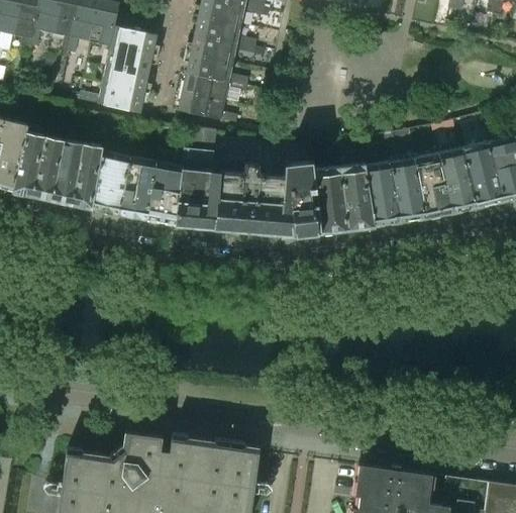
[(19,0),(0,0),(0,4),(0,38),(1,35),(11,37),(19,0)]
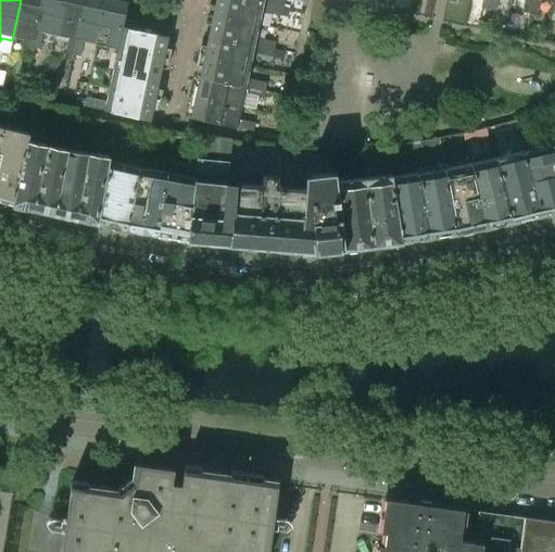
[(42,0),(21,0),(12,40),(27,44),(24,59),(32,61),(34,50),(32,50),(42,0)]
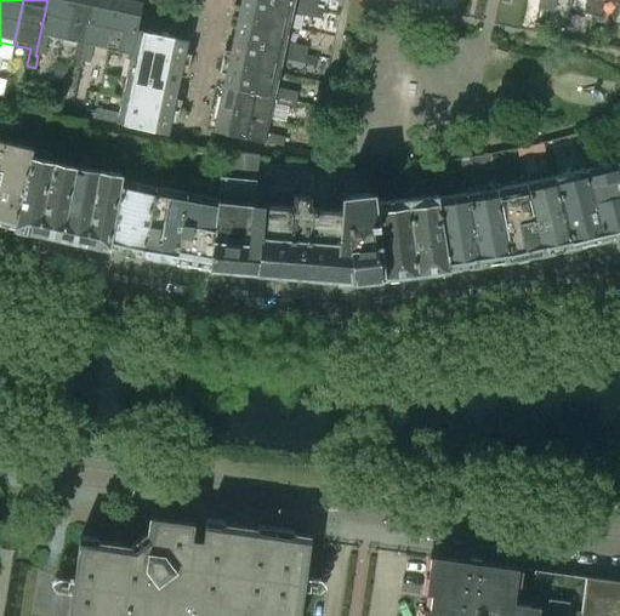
[(47,0),(35,56),(38,56),(45,58),(49,40),(62,44),(72,0),(47,0)]
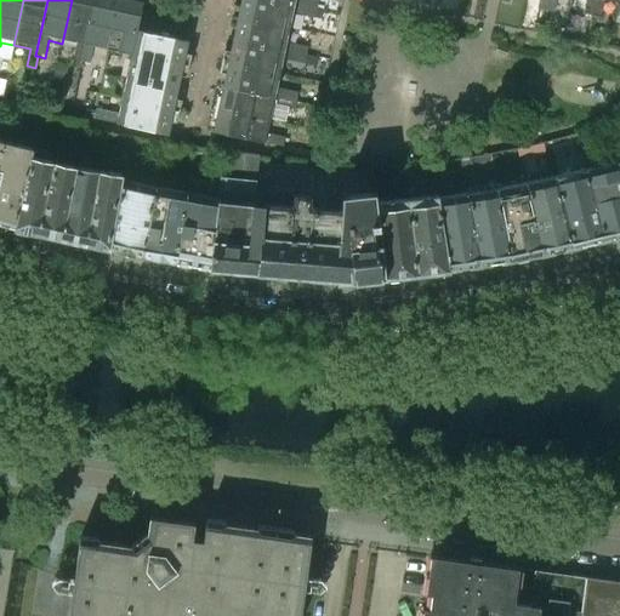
[(96,0),(72,0),(62,44),(78,46),(74,64),(83,66),(96,0)]
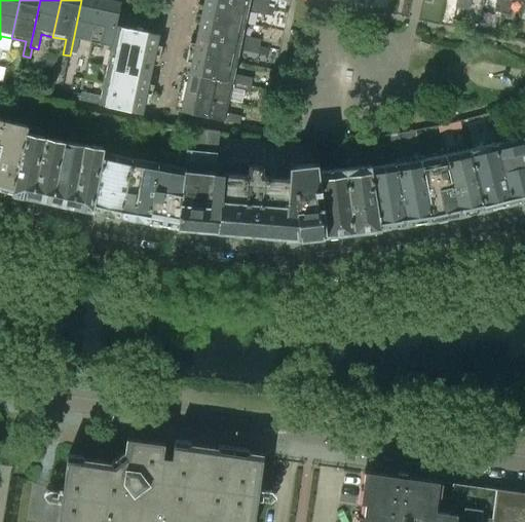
[(102,1),(95,0),(81,0),(70,56),(77,58),(80,42),(92,44),(102,1)]
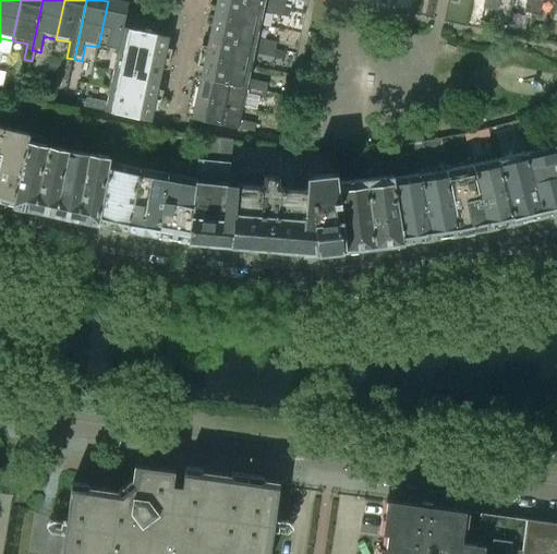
[(257,41),(263,15),(289,21),(291,13),(285,12),(285,11),(232,0),(218,0),(216,11),(210,10),(207,25),(213,26),(209,39),(215,40),(276,53),(277,46),(257,41)]
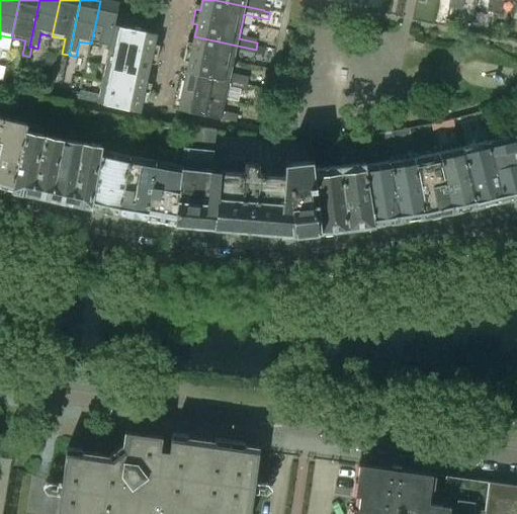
[(248,0),(216,0),(264,10),(265,4),(248,0)]
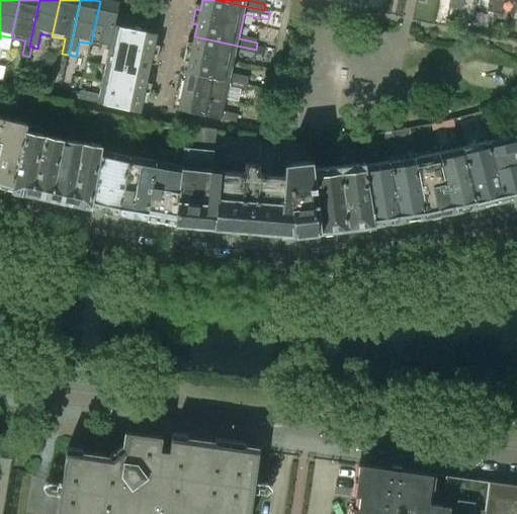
[(417,0),(417,4),(425,5),(425,0),(450,0),(448,11),(455,12),(457,0),(417,0)]
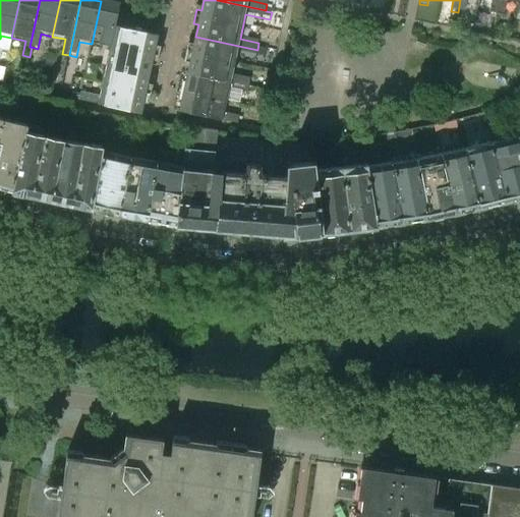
[(460,0),(458,12),(465,14),(468,0),(460,0)]
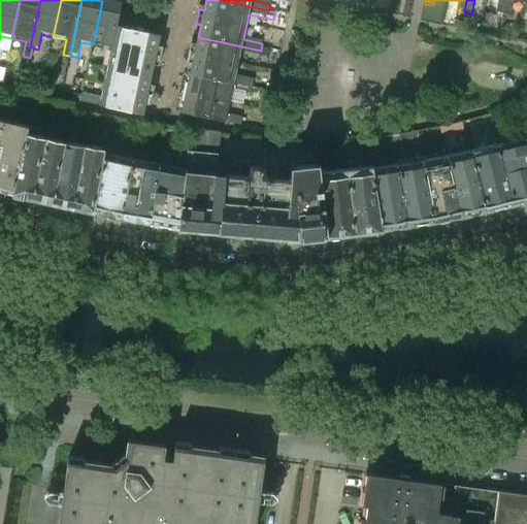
[(506,0),(496,0),(500,1),(496,15),(503,18),(506,0)]
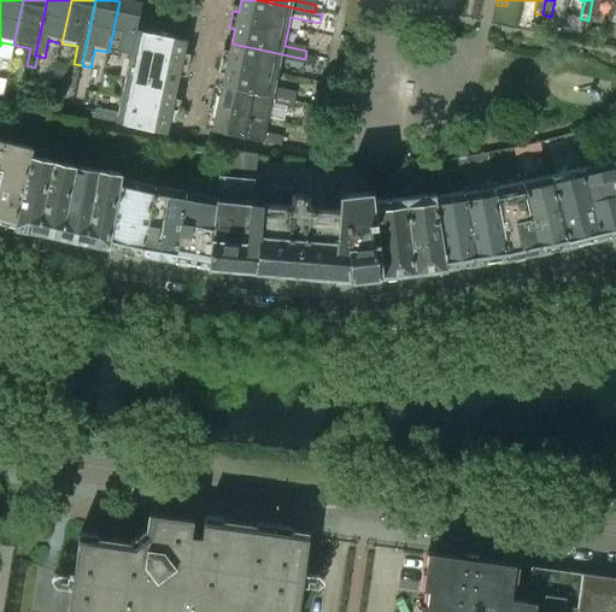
[(615,0),(592,0),(588,21),(597,22),(600,5),(615,7),(615,0)]
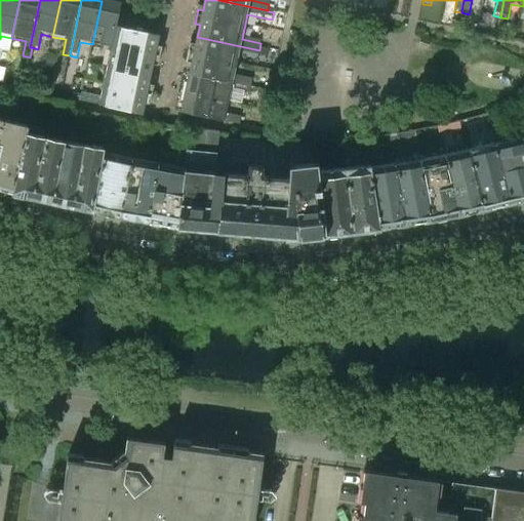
[(121,5),(109,3),(102,1),(92,44),(112,48),(116,28),(117,29),(121,5)]
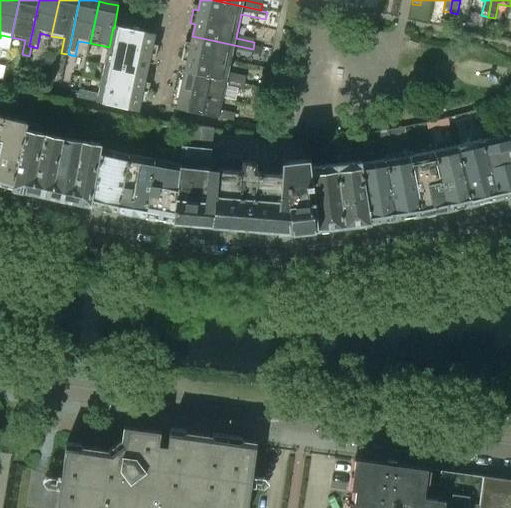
[(114,28),(113,27),(109,47),(104,67),(147,76),(149,63),(155,65),(158,51),(152,50),(155,37),(114,28)]
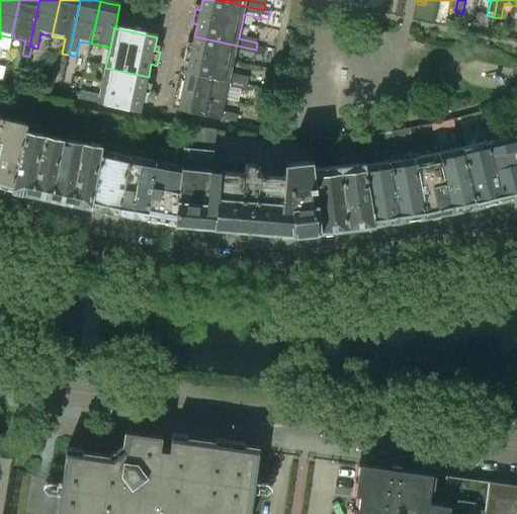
[(256,50),(199,37),(194,36),(192,49),(187,48),(184,62),(189,63),(187,74),(191,75),(248,87),(249,81),(231,77),(236,53),(254,57),(256,50)]
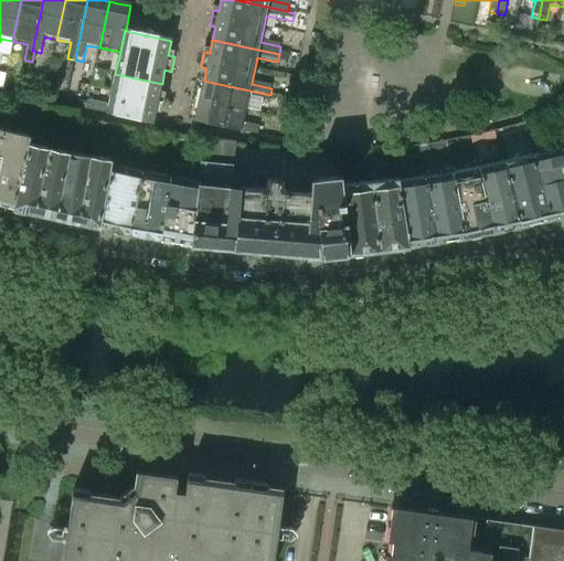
[(52,62),(49,75),(60,77),(62,64),(52,62)]
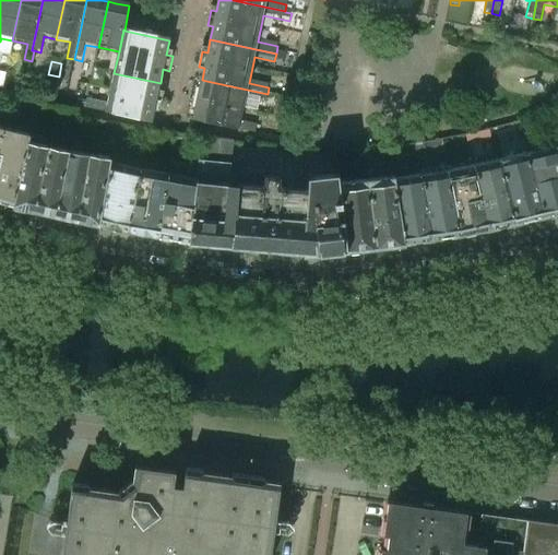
[(161,111),(164,96),(158,95),(161,83),(114,73),(107,106),(87,102),(88,94),(80,93),(78,104),(86,106),(86,110),(152,125),(155,110),(161,111)]
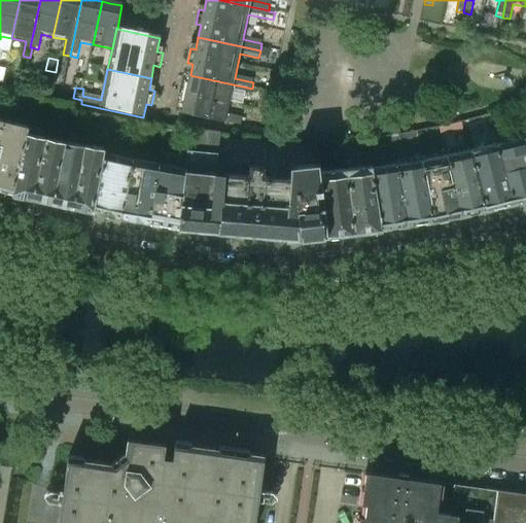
[(190,75),(185,96),(230,105),(232,93),(250,96),(252,89),(195,76),(190,75)]
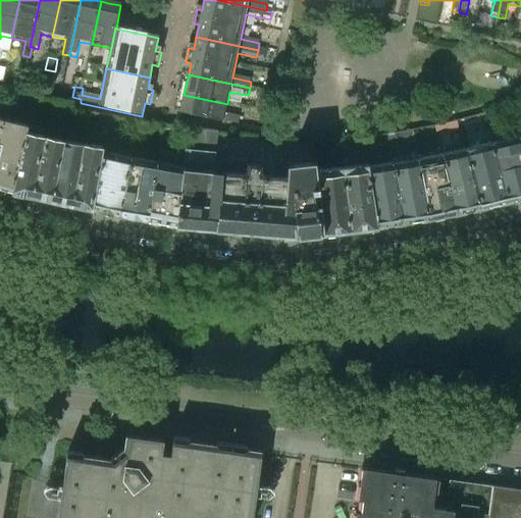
[(260,93),(257,110),(266,112),(269,95),(260,93)]
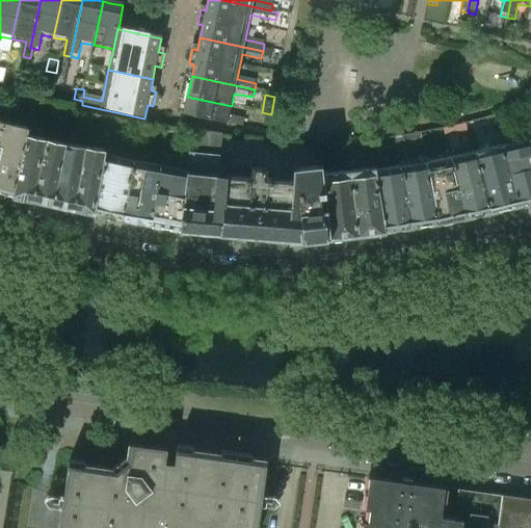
[(33,100),(16,97),(14,108),(31,111),(33,100)]
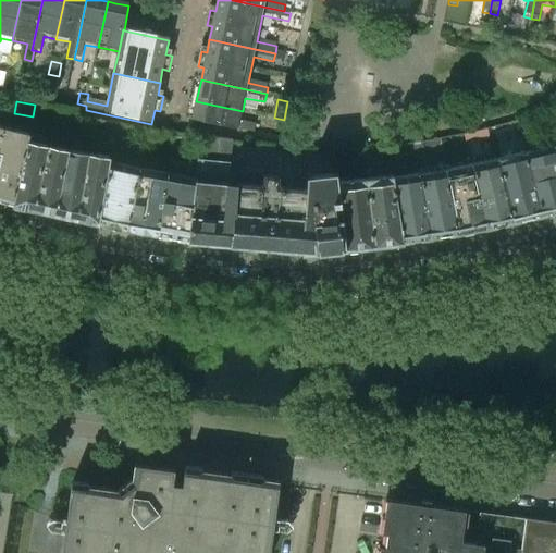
[(243,111),(196,101),(192,122),(254,135),(256,127),(239,123),(243,111)]
